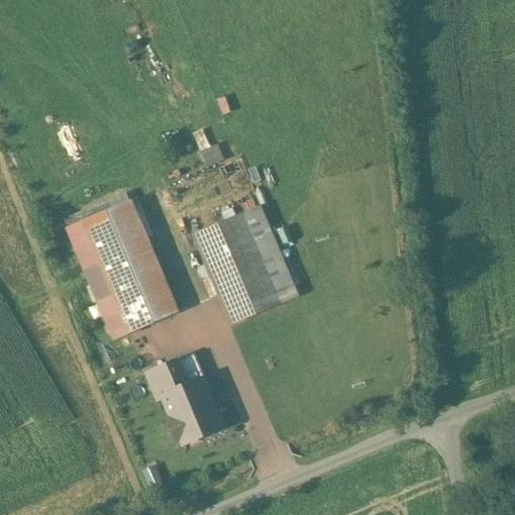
[(203,128),(193,132),(207,166),(225,159),(218,142),(210,145),(203,128)]
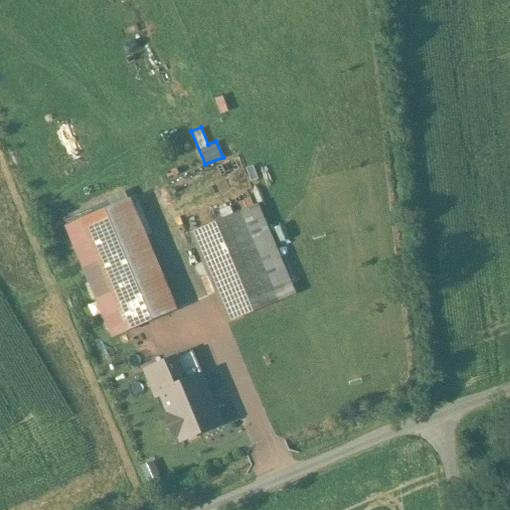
[(69,222),(107,335),(176,312),(137,198),(69,222)]
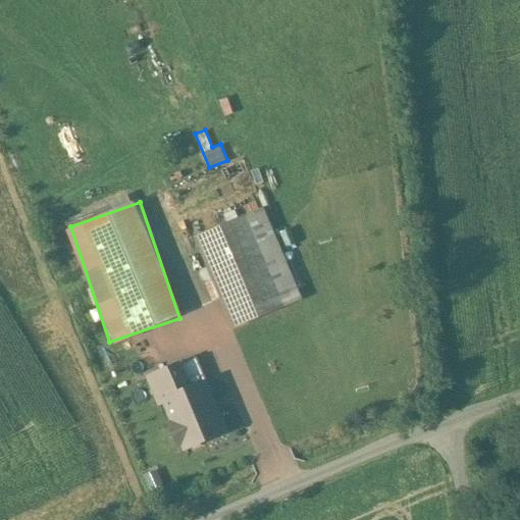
[(260,208),(194,236),(232,327),(299,299),(260,208)]
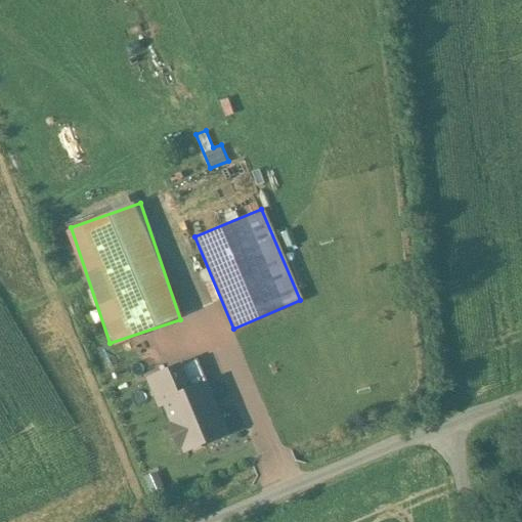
[(196,358),(177,366),(187,390),(204,384),(205,385),(207,384),(196,358)]
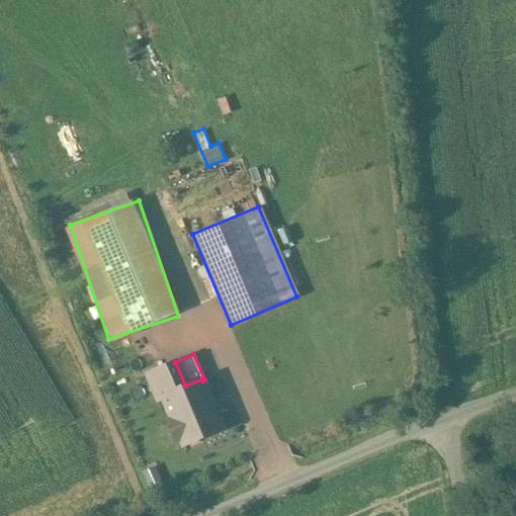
[(185,385),(175,362),(147,374),(157,400),(163,398),(172,419),(166,421),(175,441),(180,439),(182,444),(222,428),(202,380),(201,379),(185,385)]
